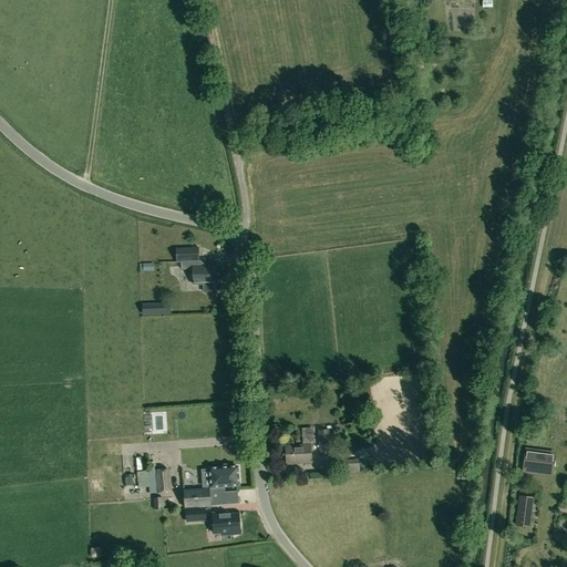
[(198,248),(177,248),(177,263),(181,263),(182,267),(193,267),(194,285),(203,284),(203,294),(216,292),(216,284),(217,284),(216,266),(199,267),(198,248)]
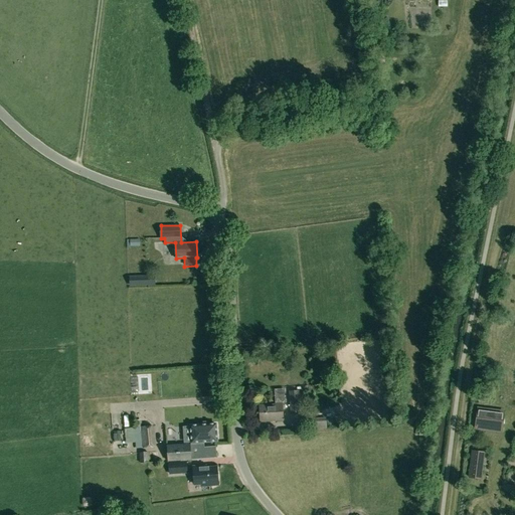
[(143,284),(143,276),(130,277),(130,285),(143,284)]
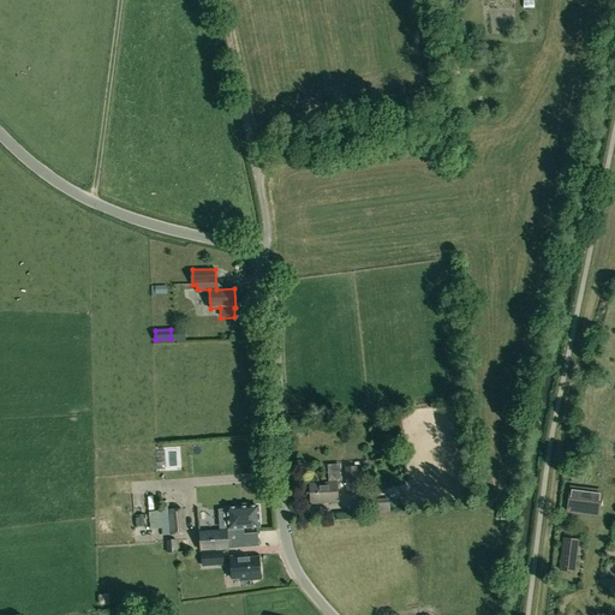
[(356,465),(345,465),(347,497),(359,496),(359,494),(357,494),(356,465)]
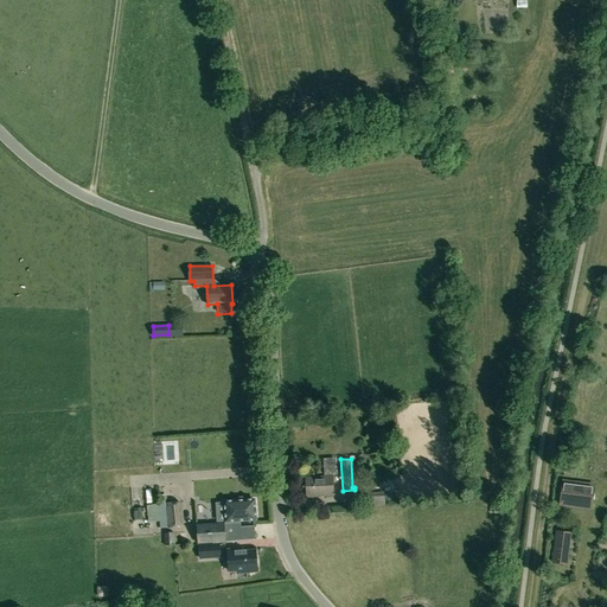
[(332,477),(306,478),(307,497),(333,496),(332,477)]
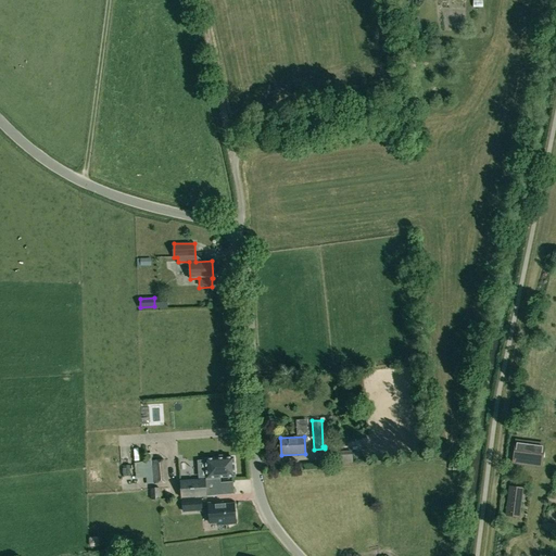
[(512,463),(542,467),(545,443),(515,439),(512,463)]
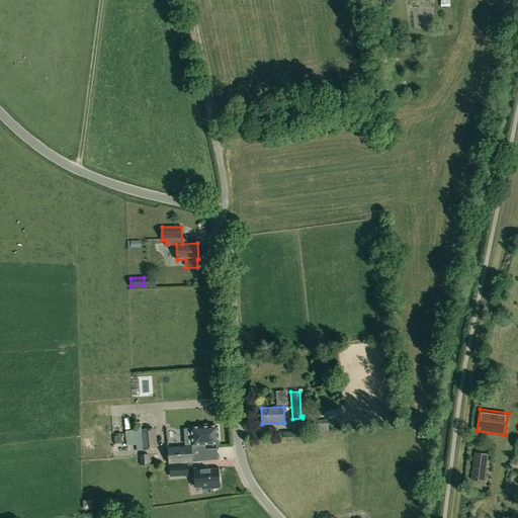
[(117,420),(117,431),(127,430),(126,419),(117,420)]
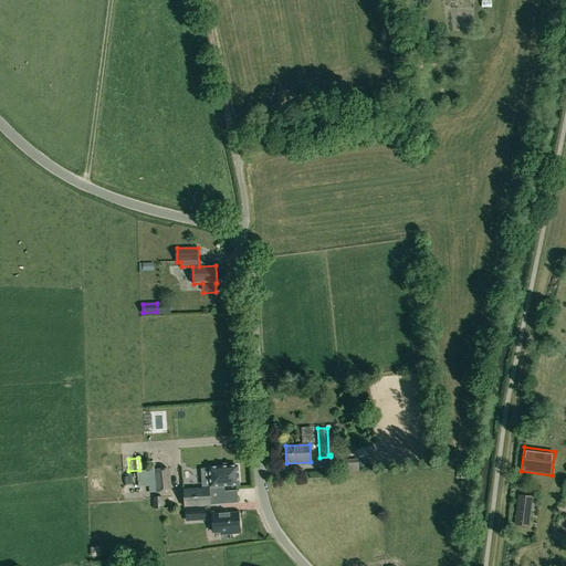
[(357,460),(339,461),(341,471),(358,470),(357,460)]
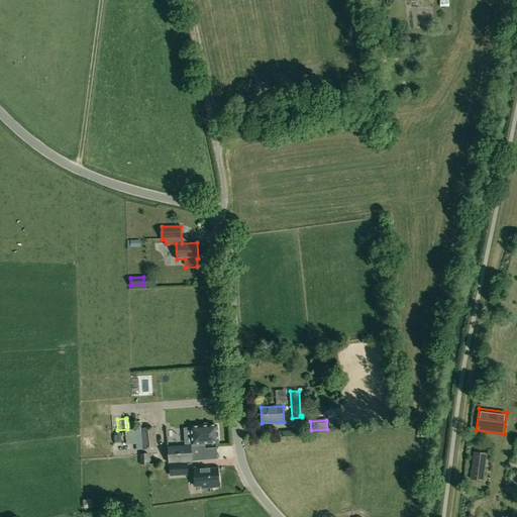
[(185,445),(191,444),(191,445),(205,444),(219,443),(217,425),(190,427),(190,428),(184,428),(185,445)]
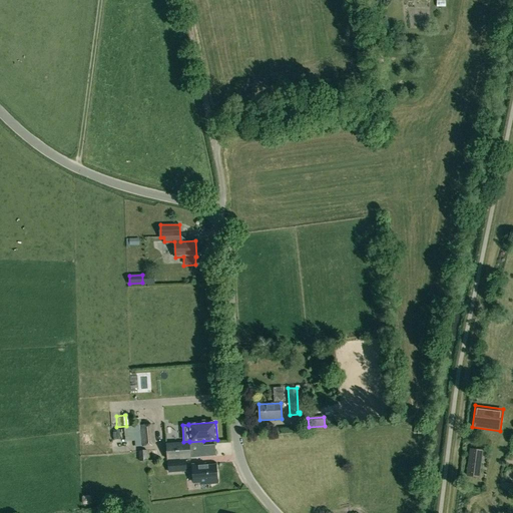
[(155,446),(153,425),(139,426),(141,447),(155,446)]
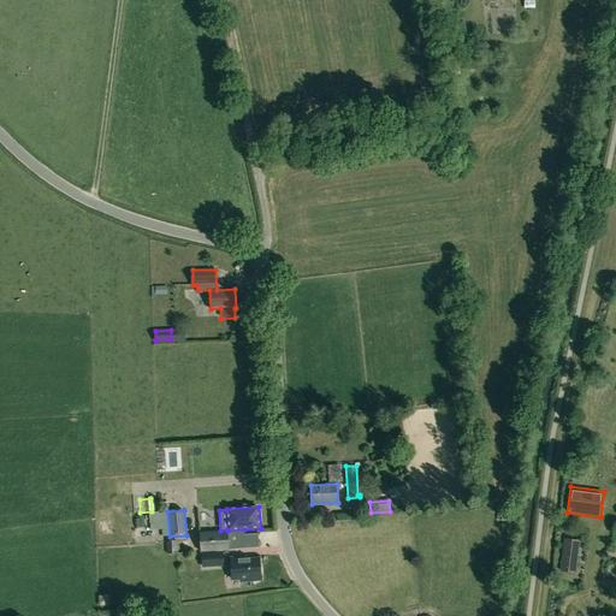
[(105,513),(104,529),(114,531),(116,513),(105,513)]
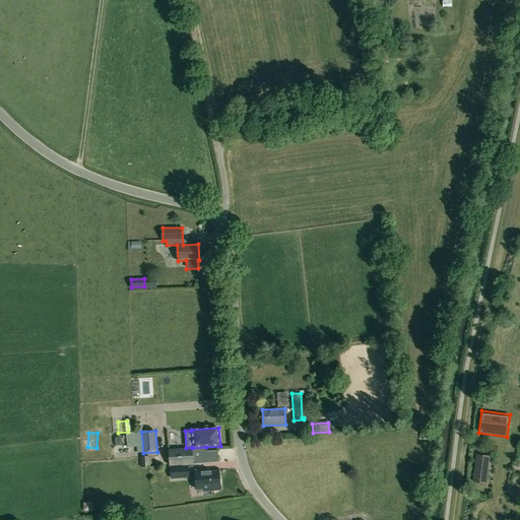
[(206,448),(192,449),(193,464),(219,462),(219,461),(218,462),(217,451),(206,452),(206,448)]
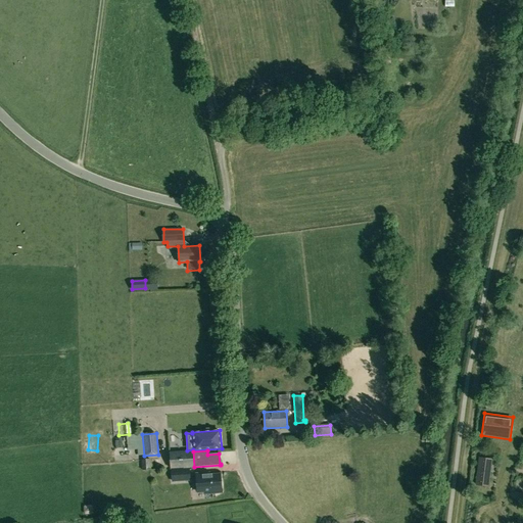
[(193,452),(170,454),(171,468),(194,467),(193,452)]
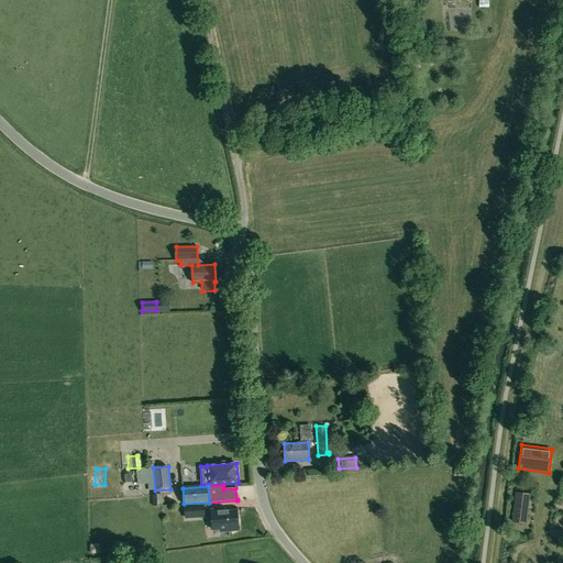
[(526,523),(530,494),(515,492),(511,522),(526,523)]
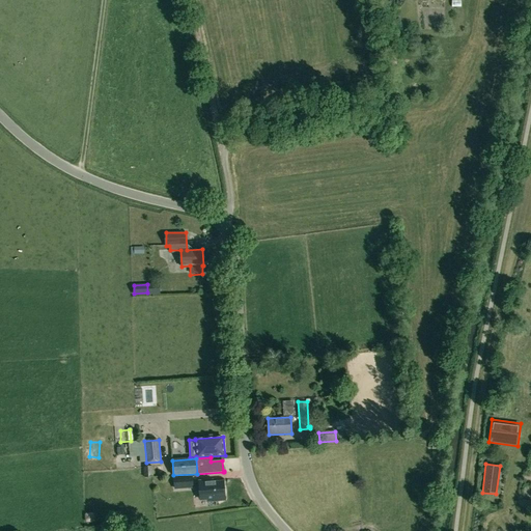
[(152,477),(152,467),(144,467),(144,477),(152,477)]
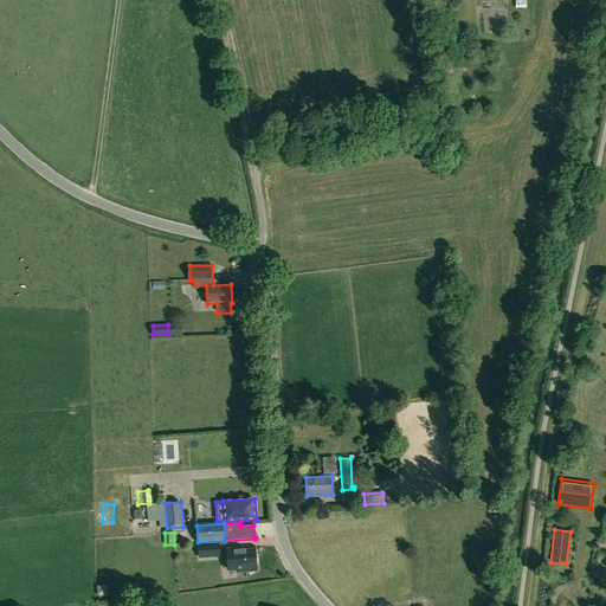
[(199,545),(200,558),(220,556),(219,543),(199,545)]
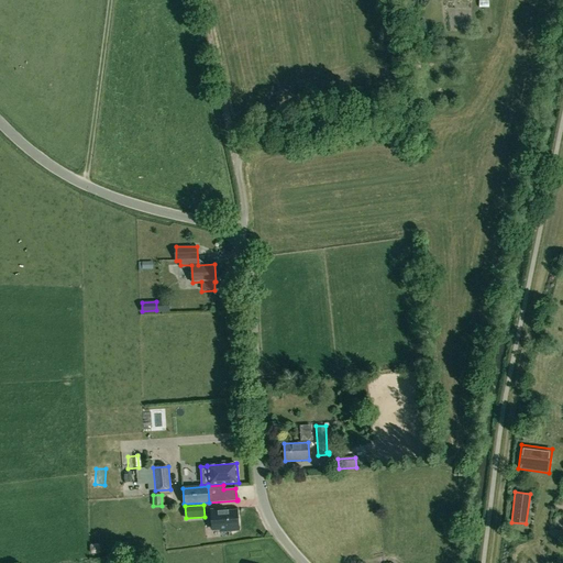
[(211,510),(212,530),(229,529),(229,531),(239,530),(238,510),(219,511),(219,509),(211,510)]
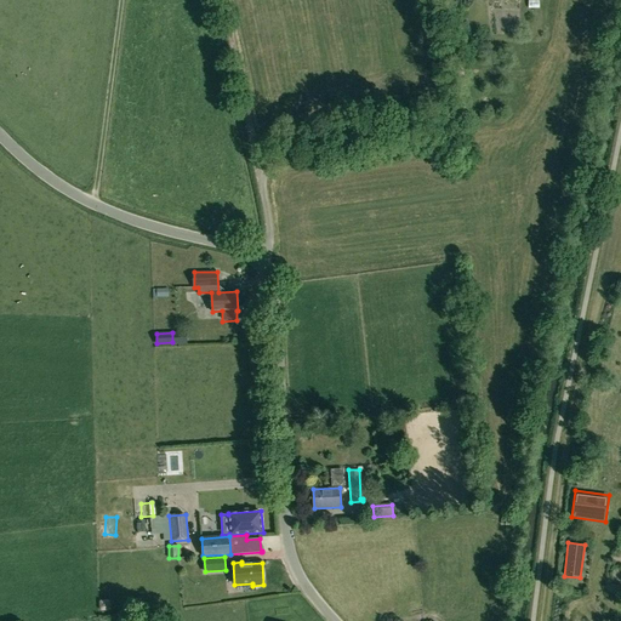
All buildings are outlined.
